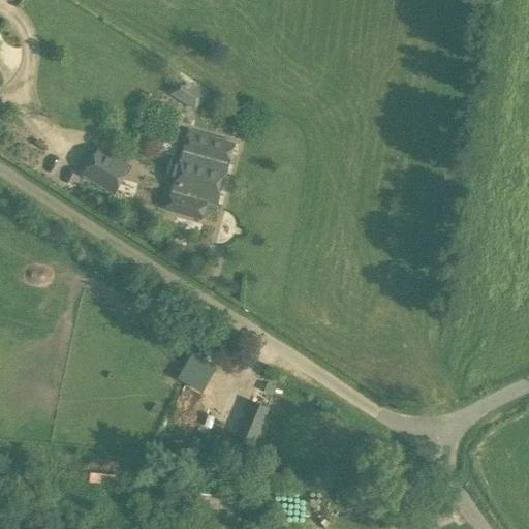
[(176,96),(197,109),(208,91),(186,79),(176,96)]
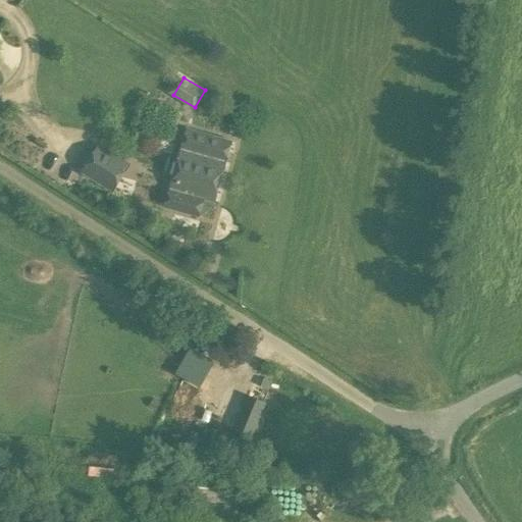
[(215,203),(232,141),(188,128),(165,207),(200,216),(205,200),(215,203)]
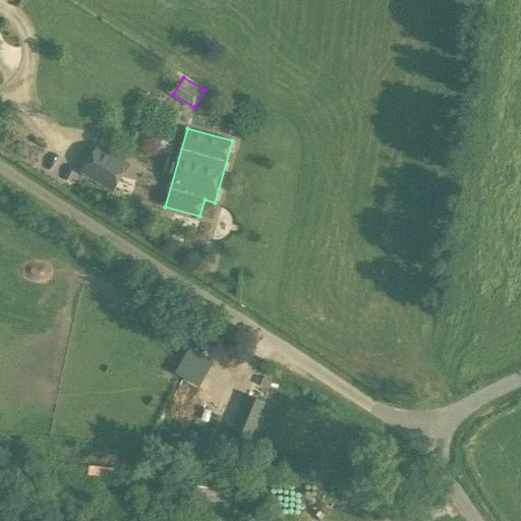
[(112,191),(129,164),(99,145),(81,172),(112,191)]
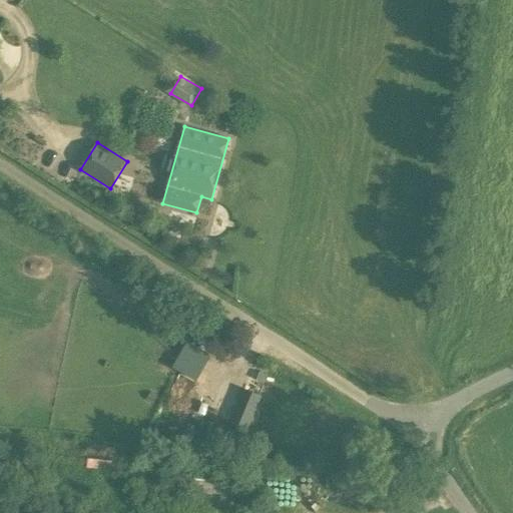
[(187,340),(172,366),(196,380),(211,354),(187,340)]
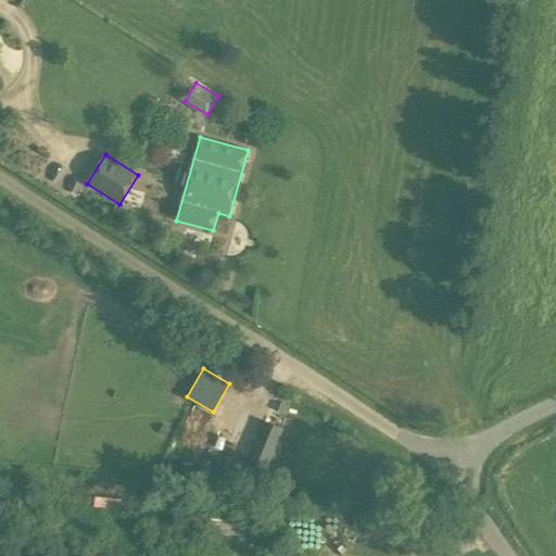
[(268,466),(283,428),(263,420),(248,458),(268,466)]
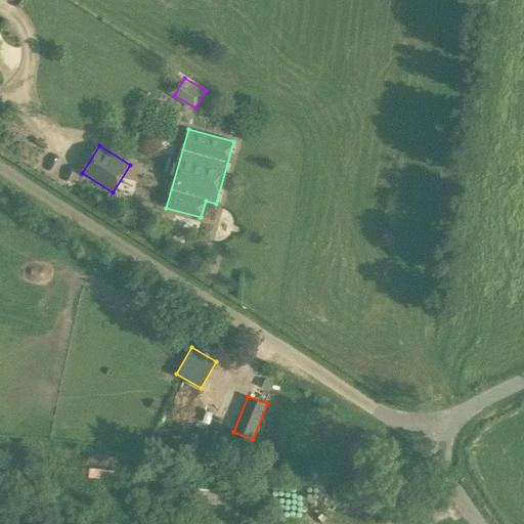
[(194,503),(261,508),(263,482),(197,477),(194,503)]
